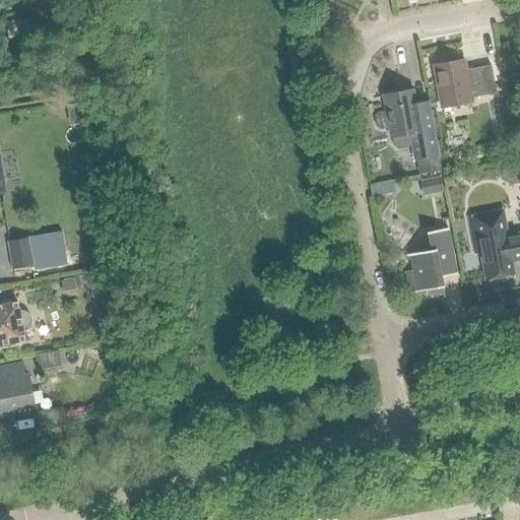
[(463,60),(434,66),(442,109),(471,103),(470,99),(496,93),(491,66),(473,69),(473,71),(466,73),(463,60)]
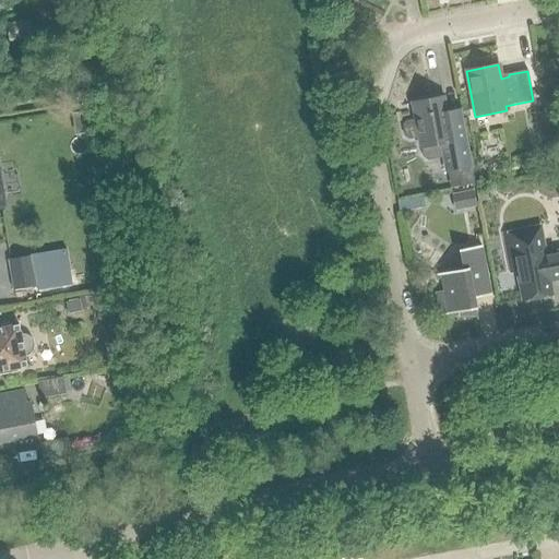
[(405,121),(402,126),(404,138),(408,140),(418,139),(419,147),(420,147),(423,157),(426,162),(445,157),(448,171),(471,167),(467,149),(462,120),(460,110),(447,114),(443,97),(408,105),(409,106),(412,105),(414,120),(405,121)]
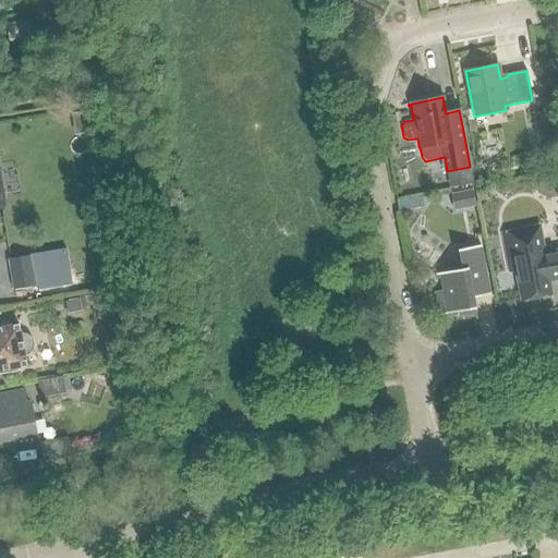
[(487,199),(485,186),(476,187),(478,202),(487,199)]
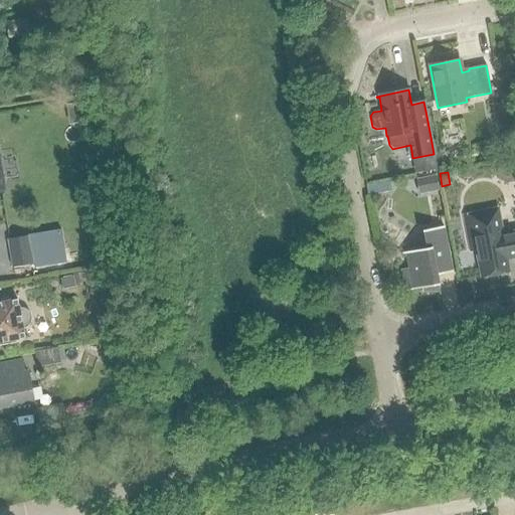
[(427,189),(439,187),(437,176),(425,178),(427,189)]
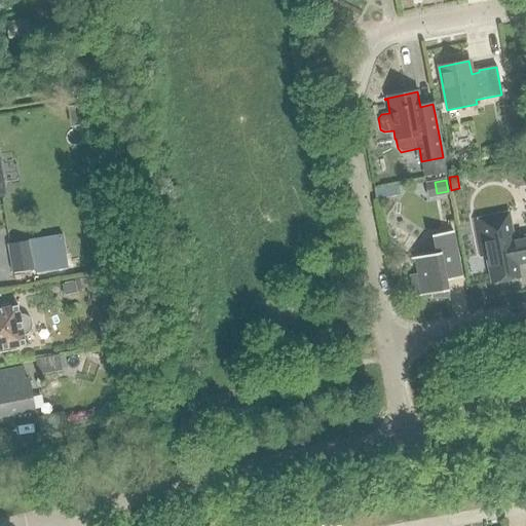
[(400,196),(398,187),(374,190),(375,199),(400,196)]
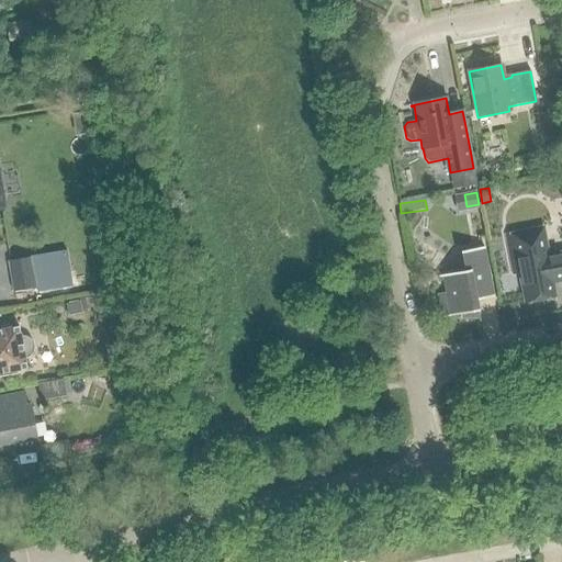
[(524,302),(555,296),(552,281),(560,280),(560,282),(561,281),(561,251),(547,255),(542,228),(505,236),(513,273),(518,272),(524,302)]
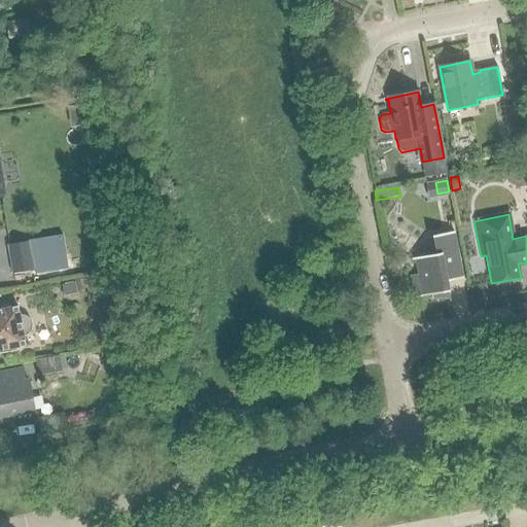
[(432,294),(432,300),(448,299),(449,300),(450,300),(444,267),(448,266),(447,259),(458,257),(454,232),(431,236),(435,254),(411,259),(411,260),(415,259),(418,275),(410,277),(414,296),(409,297),(409,300),(432,294)]
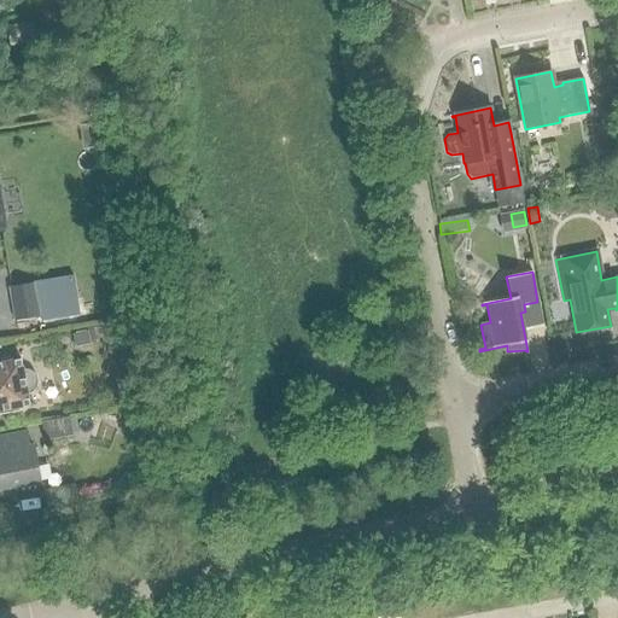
[(35,283),(10,287),(15,321),(41,318),(40,316),(52,315),(50,301),(38,303),(35,283)]
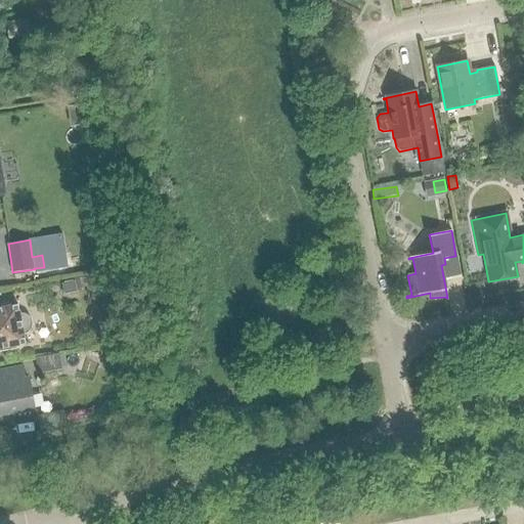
[(77,293),(75,279),(60,282),(63,296),(77,293)]
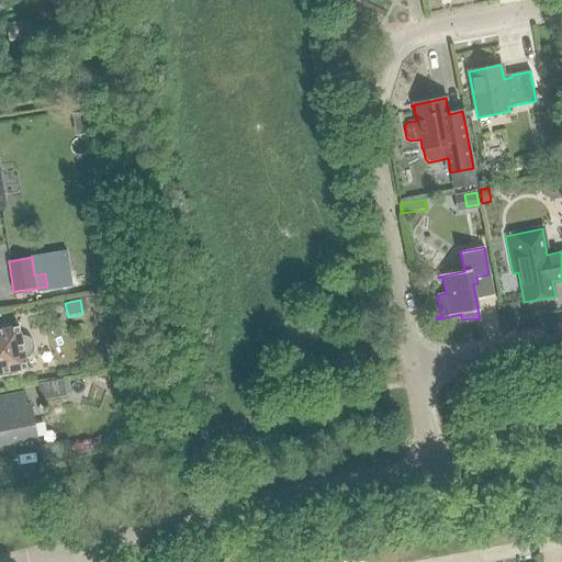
[(10,328),(9,325),(0,326),(0,377),(19,374),(18,371),(26,369),(25,359),(30,357),(33,353),(34,348),(33,344),(30,339),(25,337),(21,337),(19,327),(10,328)]
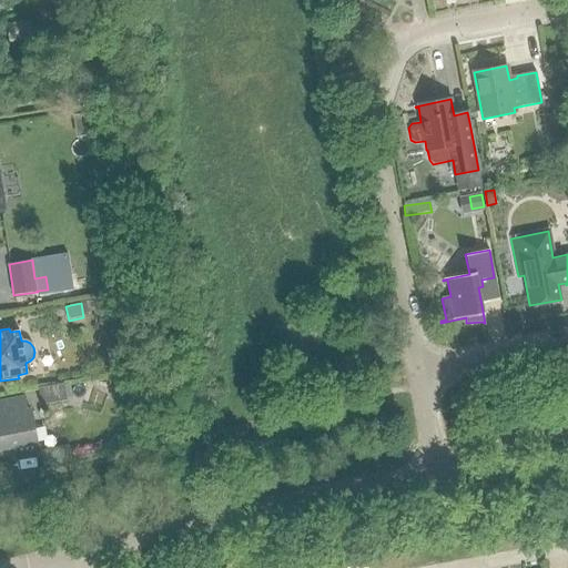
[(40,389),(42,403),(64,399),(62,386),(40,389)]
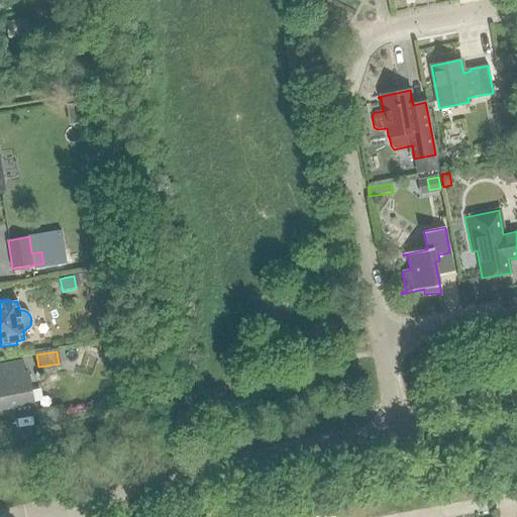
[(23,374),(21,362),(0,366),(0,409),(13,407),(14,413),(34,409),(27,373),(23,374)]
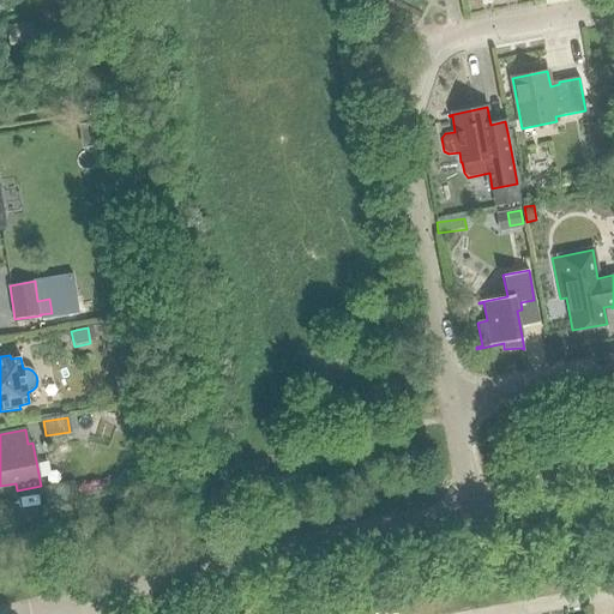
[(74,499),(72,485),(43,491),(47,505),(74,499)]
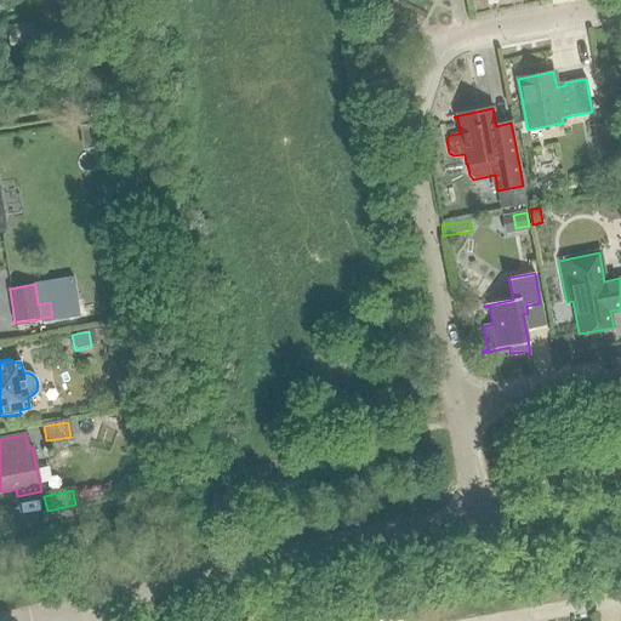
[(188,540),(174,543),(176,557),(191,554),(188,540)]
